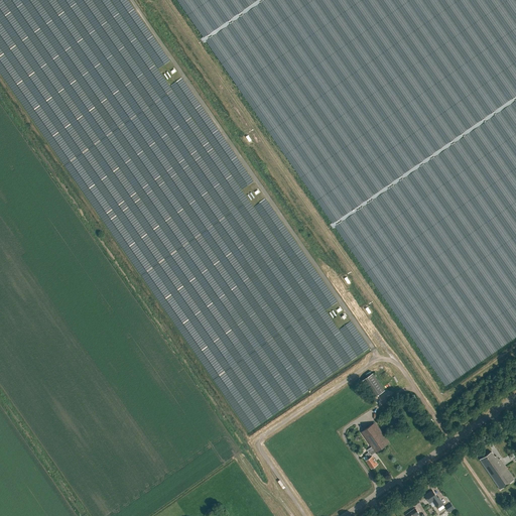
[(373,373),(362,381),(374,398),(385,390),(373,373)]
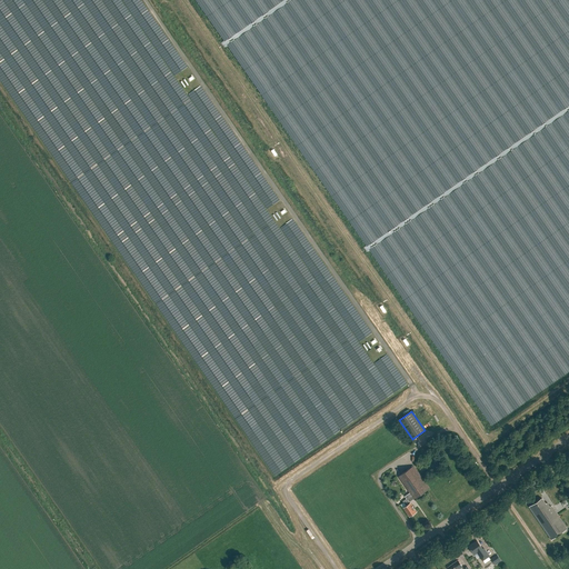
[(428,460),(435,470),(442,466),(435,456),(428,460)]
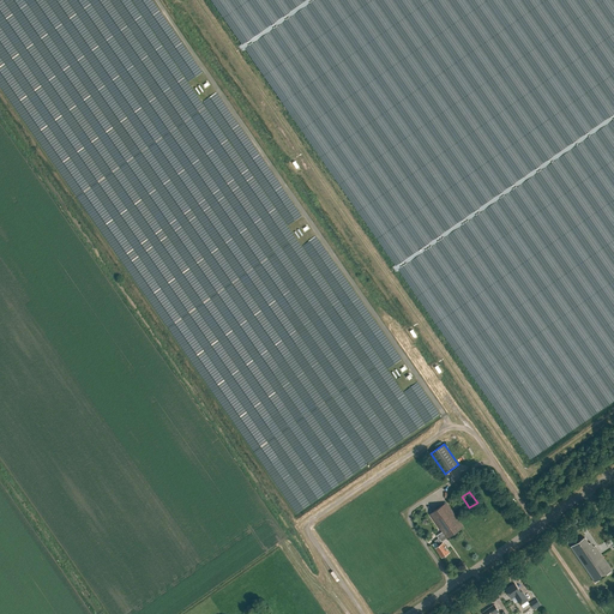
[(437,549),(438,552),(443,557),(444,557),(445,555),(450,552),(443,543),(441,542),(446,539),(447,539),(463,527),(446,503),(429,515),(443,533),(437,536),(439,539),(435,541),(439,546),(435,548),(437,549)]
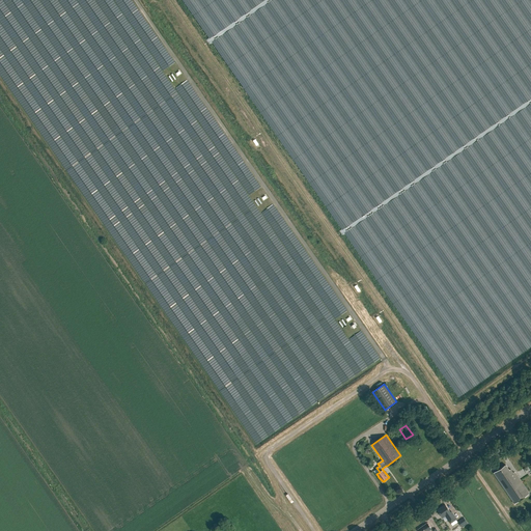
[(506,465),(494,473),(514,504),(529,494),(514,472),(513,473),(510,469),(509,470),(506,465)]
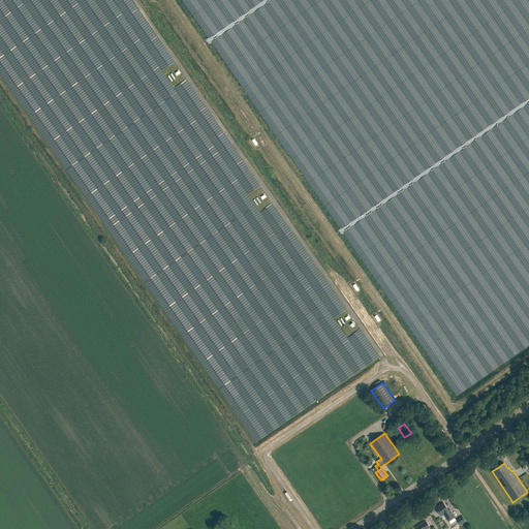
[(443,514),(448,522),(455,517),(450,509),(449,510),(443,502),(435,508),(441,516),(443,514)]
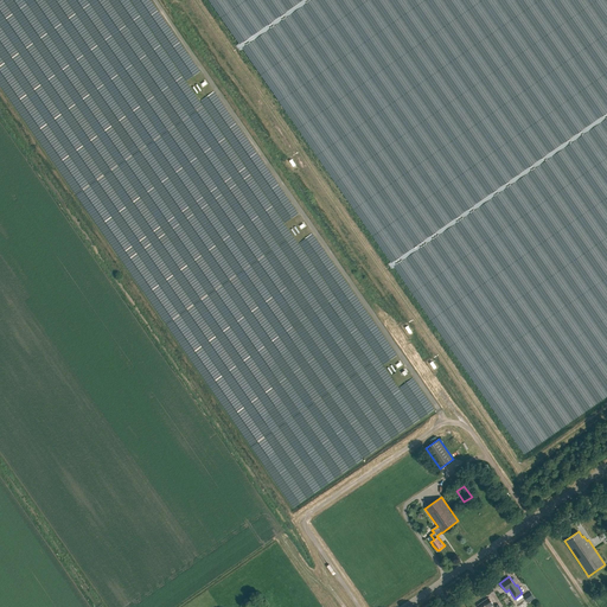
[(524,596),(528,601),(534,596),(530,592),(524,596)]
